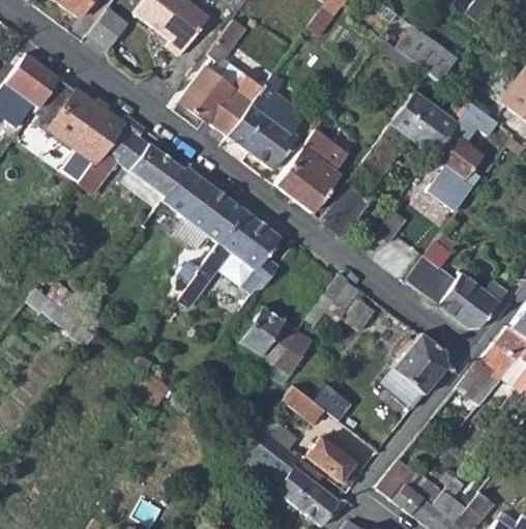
[(59,0),(81,15),(87,6),(91,0),(59,0)]
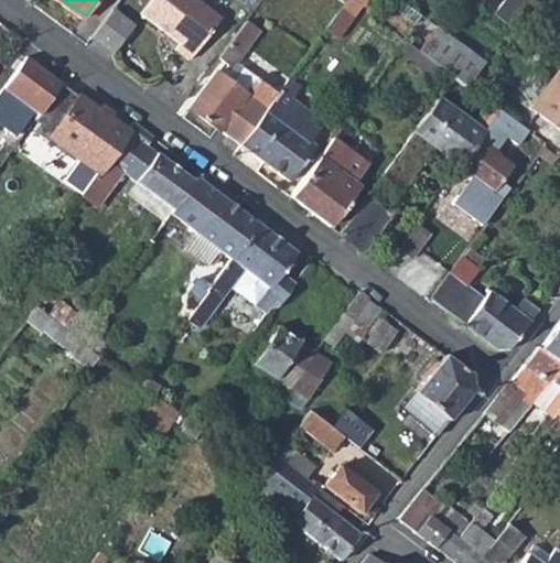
[(97,0),(93,7),(97,10),(105,0),(97,0)]
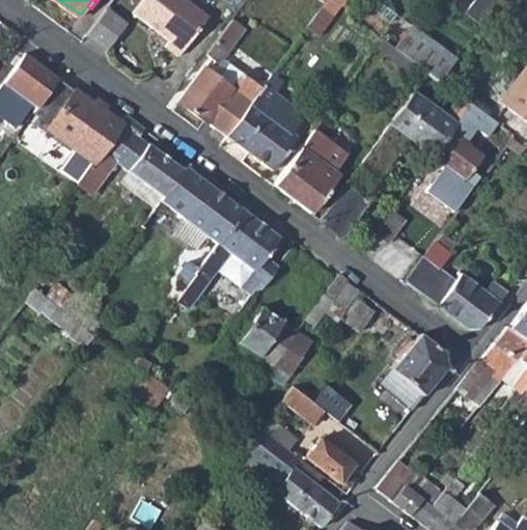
[(143,0),(136,10),(166,33),(191,0),(143,0)]
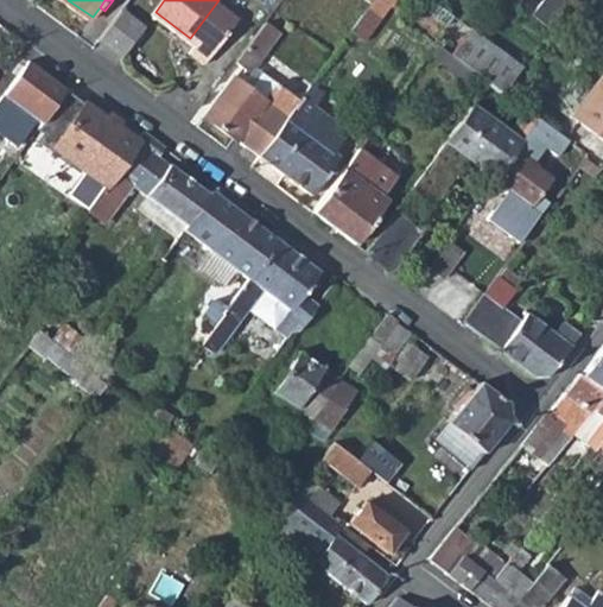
[(219,0),(190,38),(197,44),(191,50),(207,62),(241,16),(219,0)]
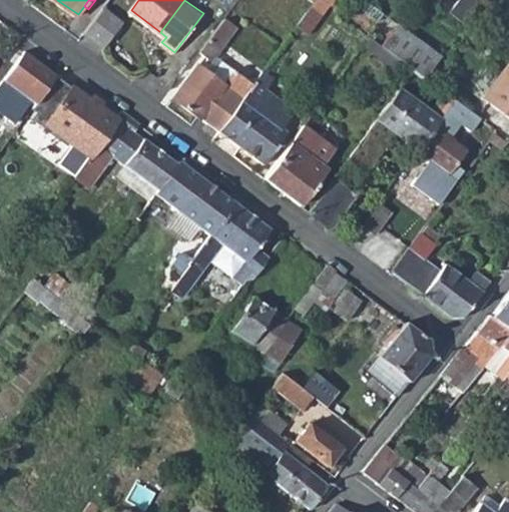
[(316,0),(299,24),(310,32),(327,10),(333,14),(337,7),(331,3),(327,0),(316,0)]
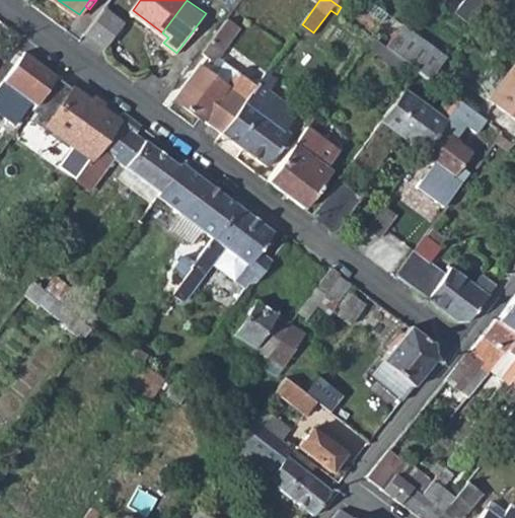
[(464,0),(468,3),(459,14),(472,24),(491,0),(464,0)]
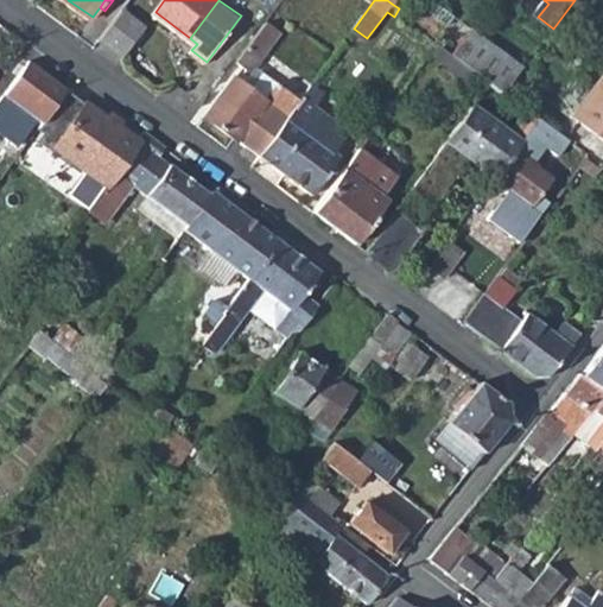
[(126,8),(103,39),(126,56),(148,25),(126,8)]
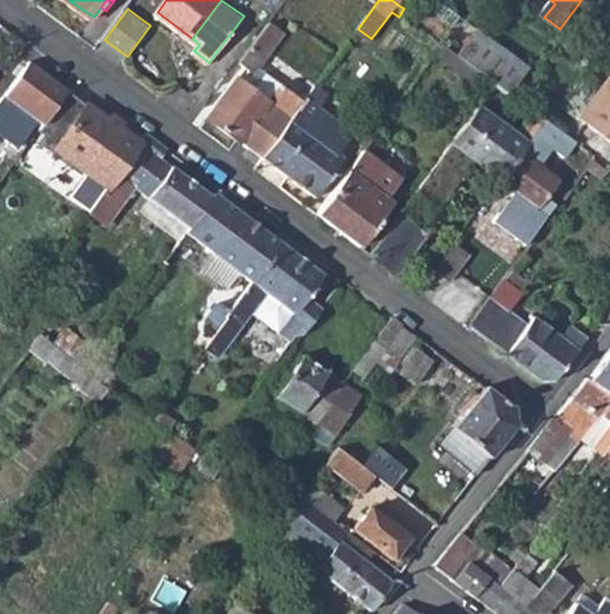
[(271,21),(241,61),(257,72),(287,33),(271,21)]
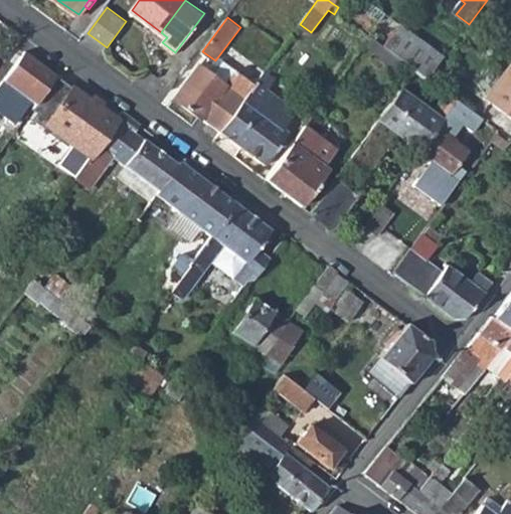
[(401,23),(385,45),(416,68),(430,78),(446,56),(401,23)]
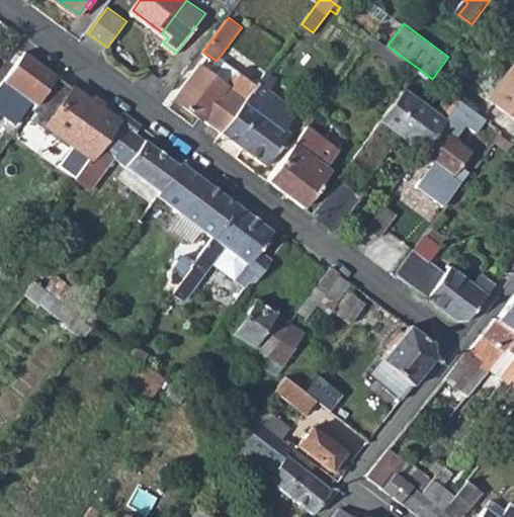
[(375,36),(370,45),(380,53),(386,45),(375,36)]
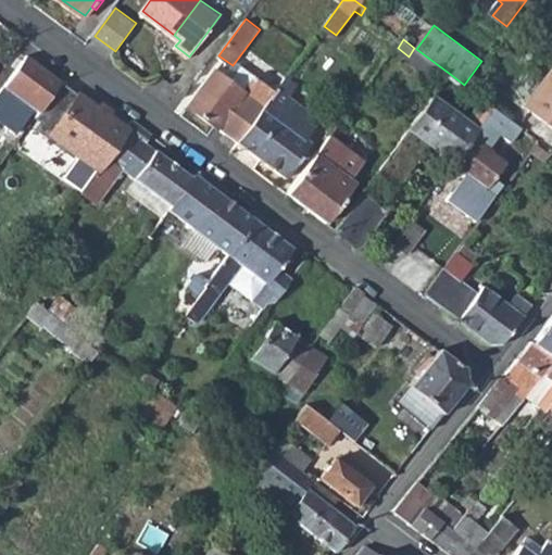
[(35,109),(39,112),(63,80),(64,79),(27,53),(0,90),(0,118),(16,131),(35,109)]
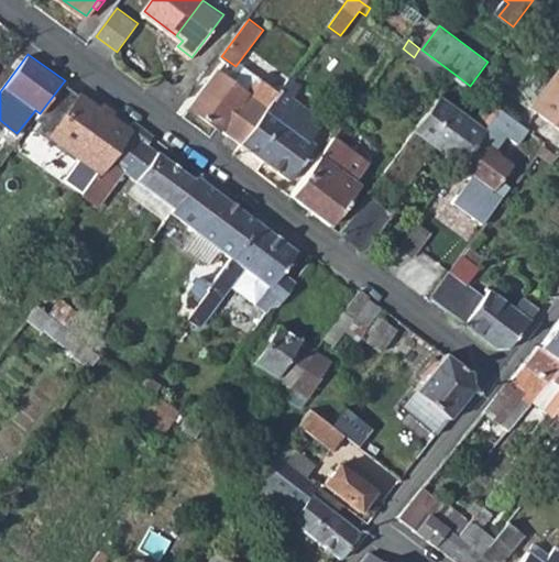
[(193,106),(241,143),(280,92),(260,78),(256,81),(243,70),(231,73),(229,75),(223,70),(221,69),(217,72),(193,106)]
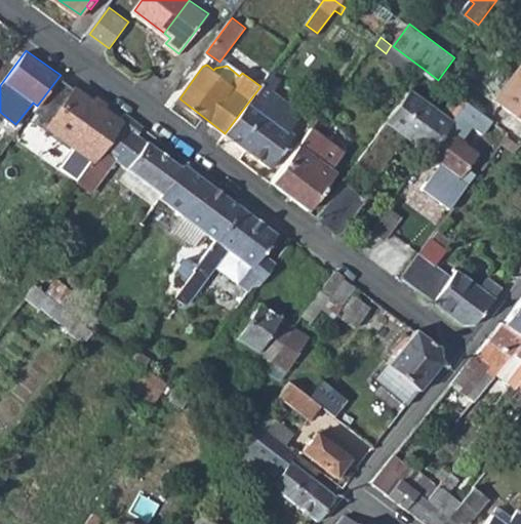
[(438,80),(425,70),(366,151),(360,159),(379,173),(407,136),(431,153),(469,102),(456,93),(444,111),(429,99),(441,82),(438,80)]
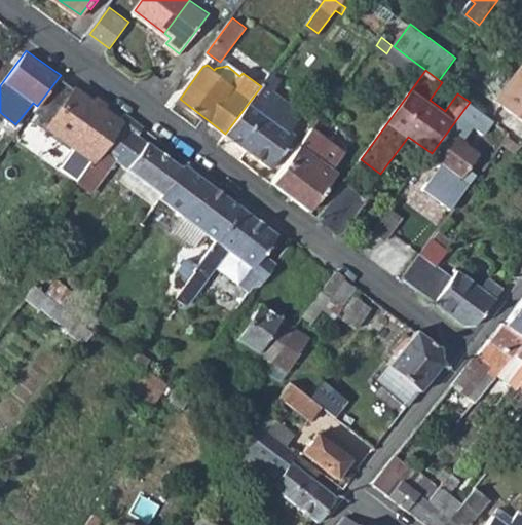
[(261,86),(225,134),(270,166),(296,134),(289,128),(297,117),(296,106),(273,89),(282,78),(272,71),(261,86)]
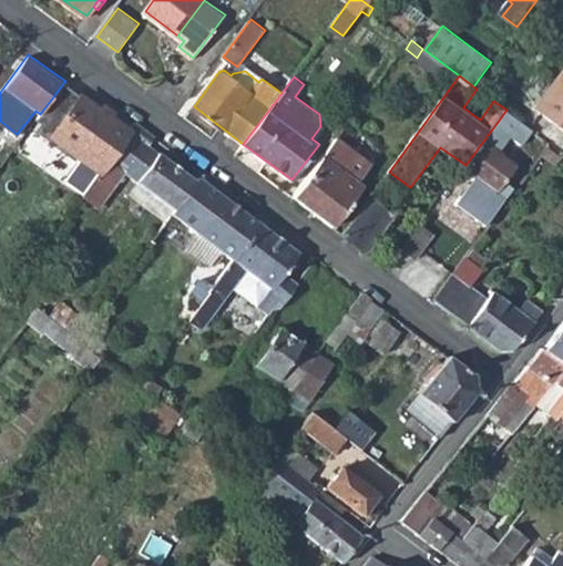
[(562,78),(539,107),(562,126),(562,78)]
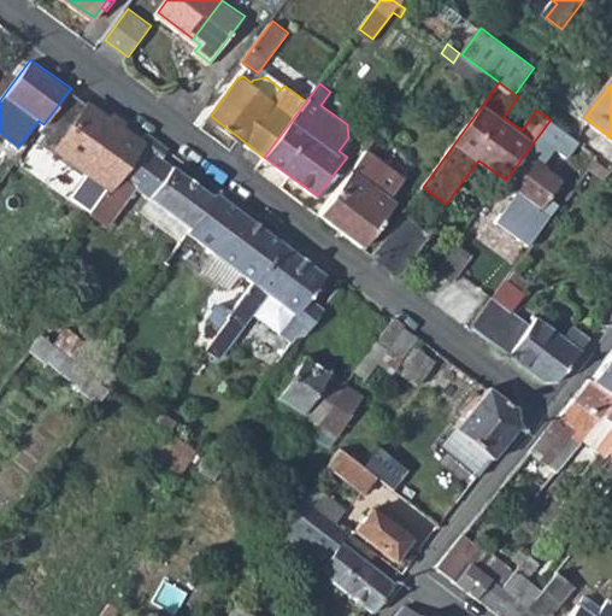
[(43,124),(40,130),(48,136),(43,144),(57,153),(59,150),(110,187),(142,142),(141,140),(123,128),(109,117),(70,89),(43,124)]
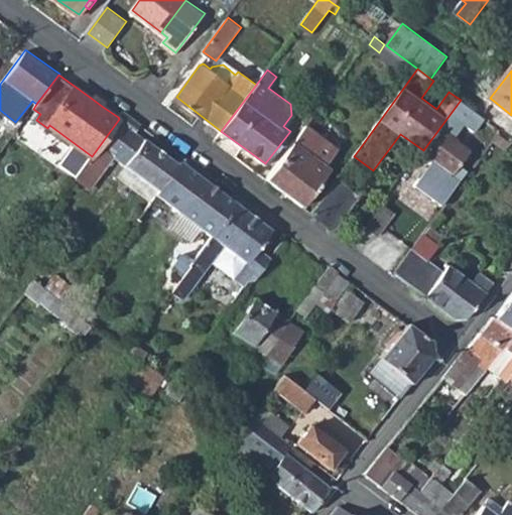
[(96,93),(91,98),(103,107),(107,102),(96,93)]
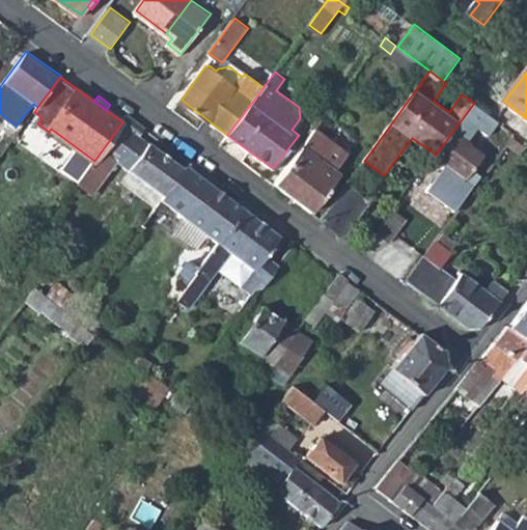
[(474,103),(436,155),(449,165),(430,191),(450,206),(454,200),(462,205),(483,175),(475,170),(487,155),(470,142),(481,128),(493,136),(502,123),(474,103)]
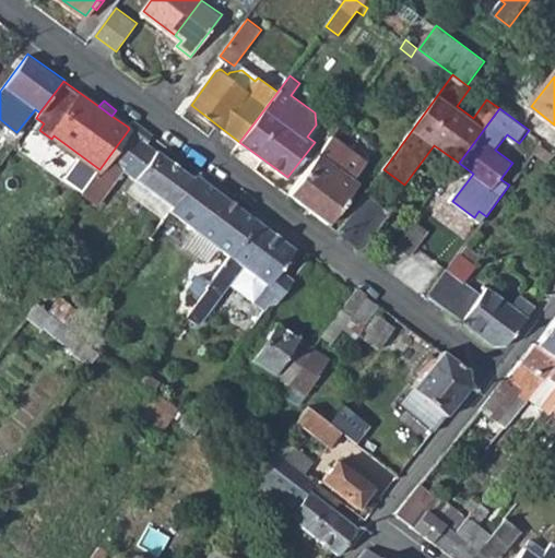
[(99,169),(82,191),(98,204),(125,170),(137,179),(164,199),(174,206),(196,177),(149,143),(155,133),(134,118),(128,127),(129,129),(99,169)]
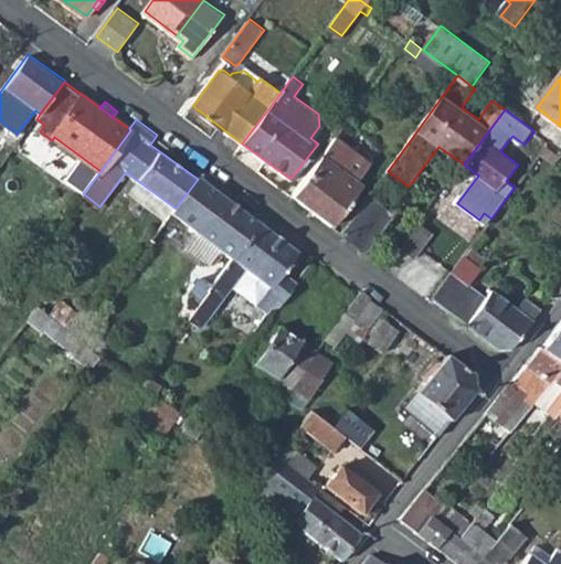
[(330,144),(293,195),(334,224),(362,187),(357,182),(371,163),(338,138),(332,145),(330,144)]
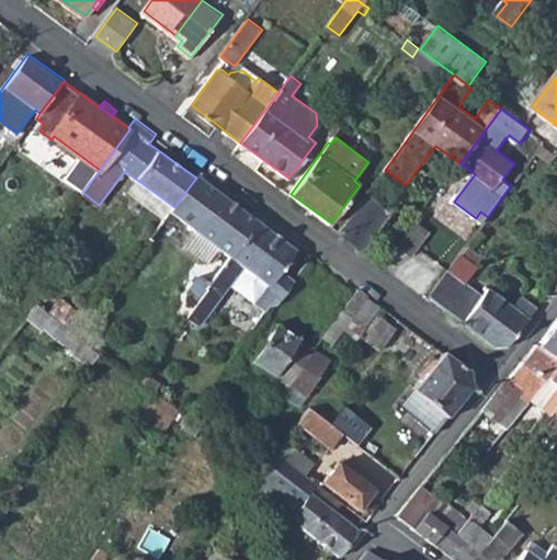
[(544,145),(540,151),(554,162),(556,160),(556,153),(544,145)]
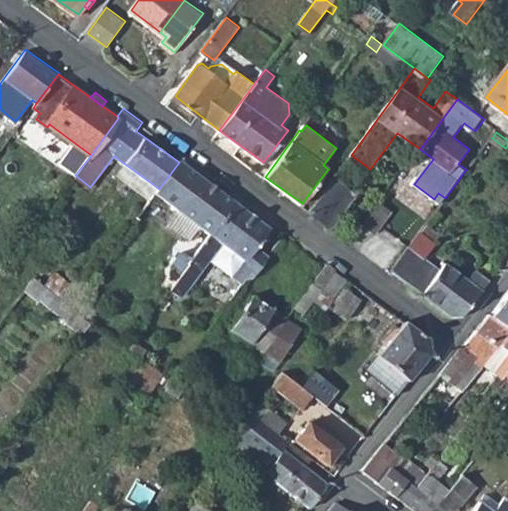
[(159,189),(138,217),(149,225),(168,201),(201,226),(176,262),(179,265),(176,268),(182,273),(237,200),(181,158),(179,162),(159,189)]
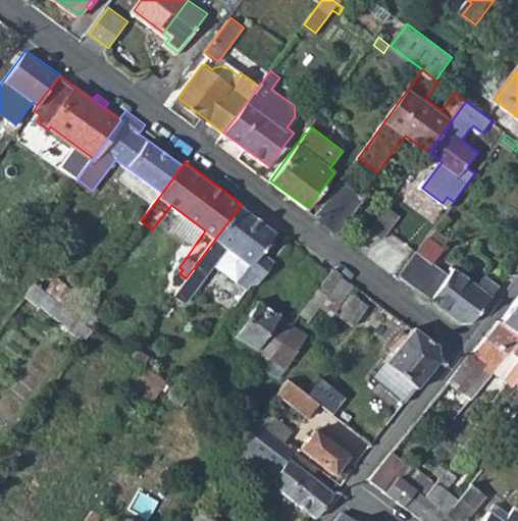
[(153,186),(127,167),(120,176),(146,195),(153,186)]
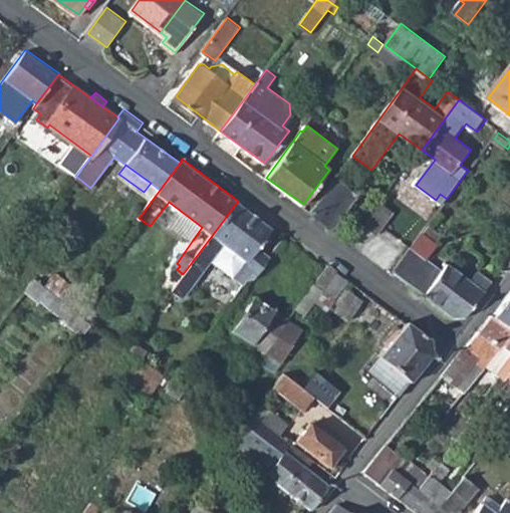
[(341,176),(313,209),(334,228),(362,194),(341,176)]
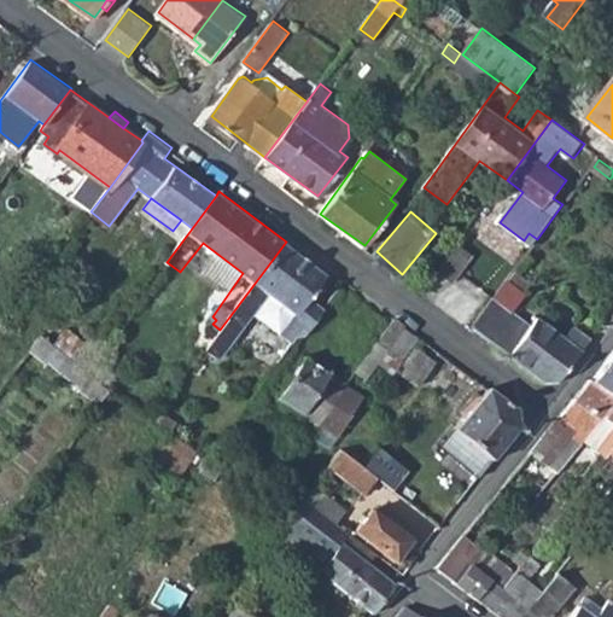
[(220,330),(206,348),(217,356),(220,356),(223,355),(227,353),(270,295),(297,314),(281,333),(293,342),(299,335),(321,304),(311,297),(328,274),(286,242),(220,330)]
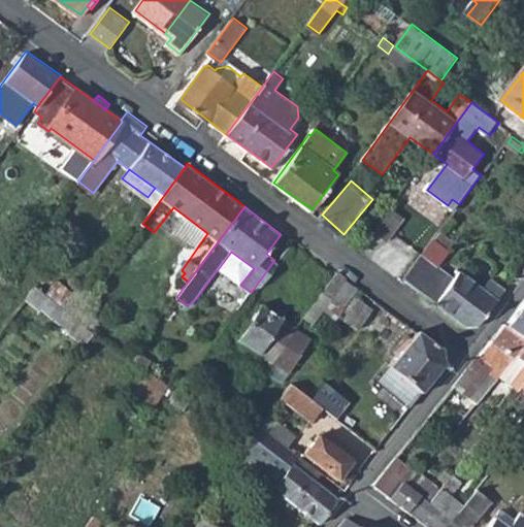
[(394,208),(377,232),(389,242),(406,219),(394,208)]
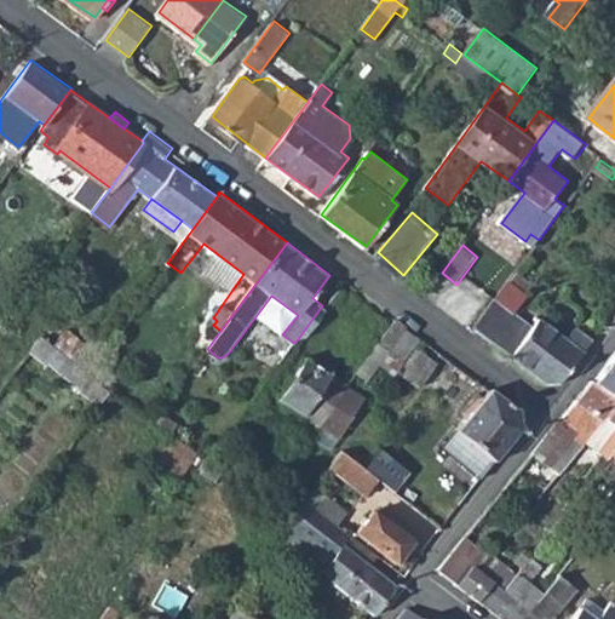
[(511,281),(475,328),(549,384),(561,385),(595,340),(576,327),(569,338),(542,319),(538,326),(529,320),(524,326),(517,321),(521,315),(516,311),(528,294),(511,281)]
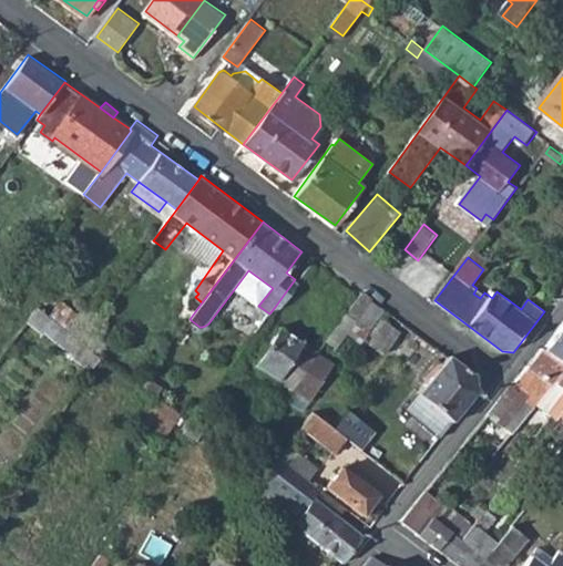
[(295,279),(275,307),(283,306),(300,283),(295,279)]
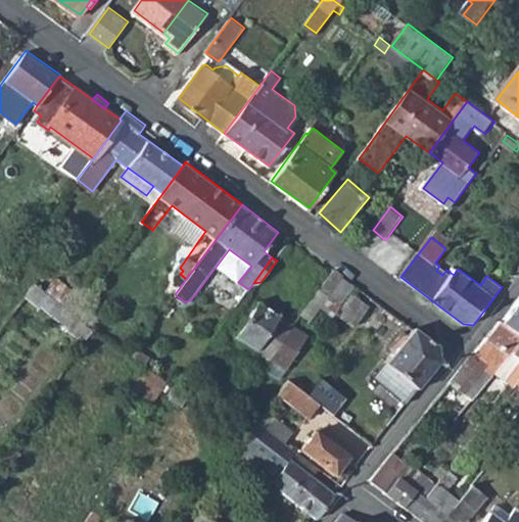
[(446,270),(439,266),(436,271),(442,275),(446,270)]
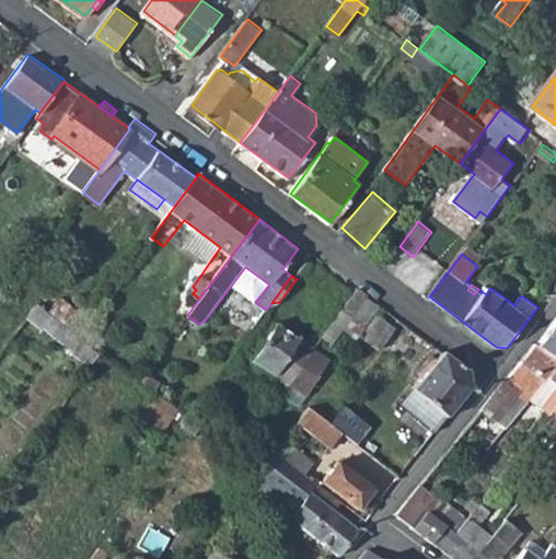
[(361,287),(346,310),(367,325),(383,304),(369,293),(361,287)]
